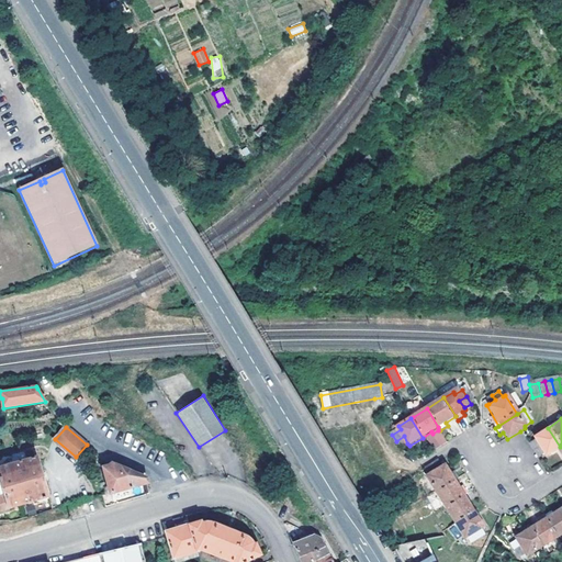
[(560,447),(548,428),(535,436),(537,439),(541,446),(534,451),(537,458),(546,452),(547,456),(553,451),(560,447)]
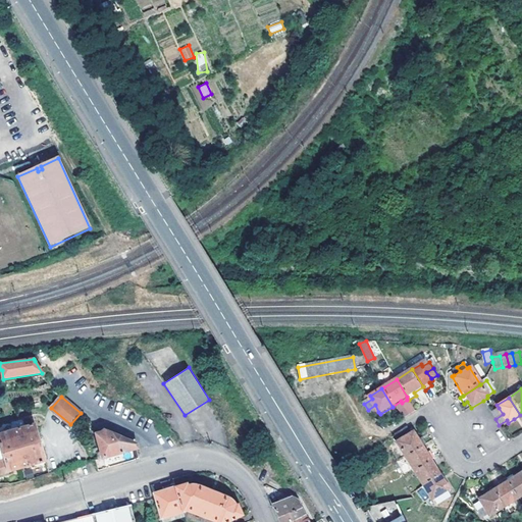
[(378,412),(375,405),(368,410),(372,416),(378,412)]
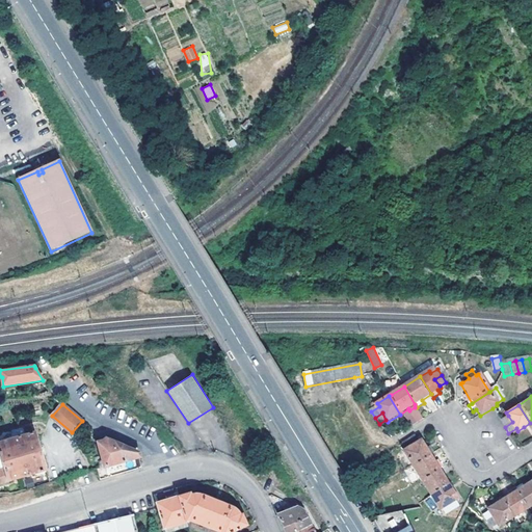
[(508,416),(501,420),(505,427),(512,422),(508,416)]
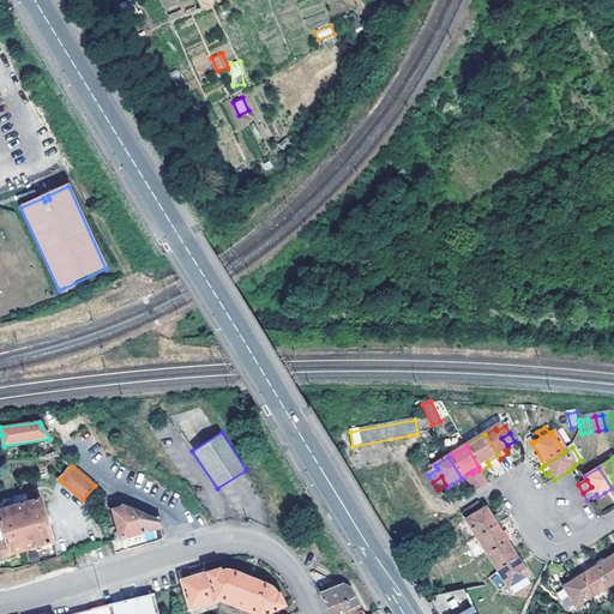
[(0,560),(53,546),(41,503),(0,511),(0,527),(4,543),(0,543),(0,560)]
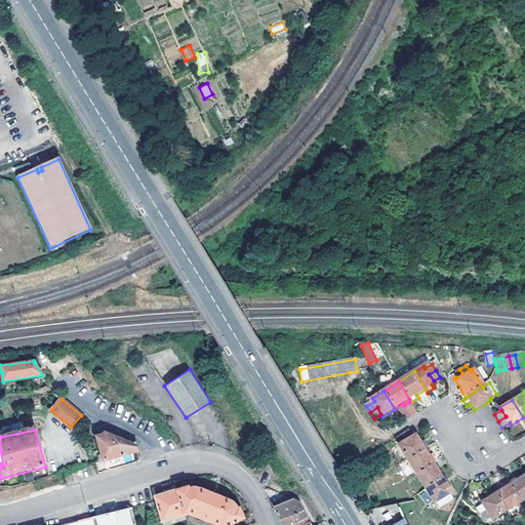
[(106,432),(94,436),(103,461),(135,451),(136,446),(106,432)]
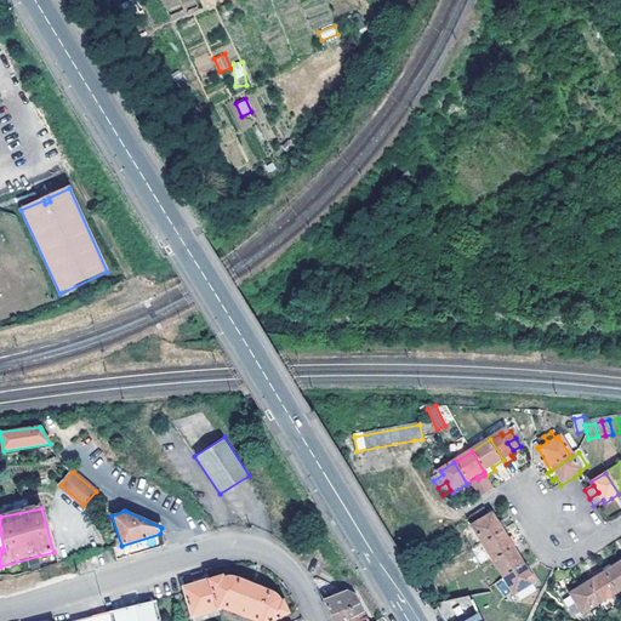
[(483,546),(505,534),(500,527),(491,516),(486,512),(485,511),(479,514),(483,522),(472,528),(483,546)]
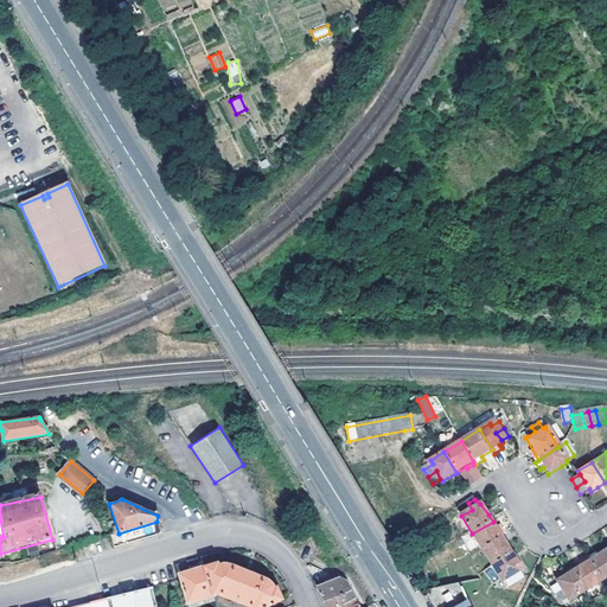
[(461,516),(472,510),(468,503),(460,509),(459,510),(461,516)]
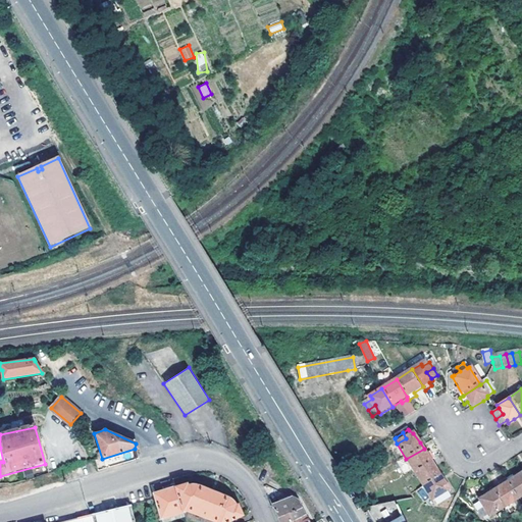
[(416,474),(433,463),(436,461),(432,455),(429,457),(424,449),(406,459),(416,474)]
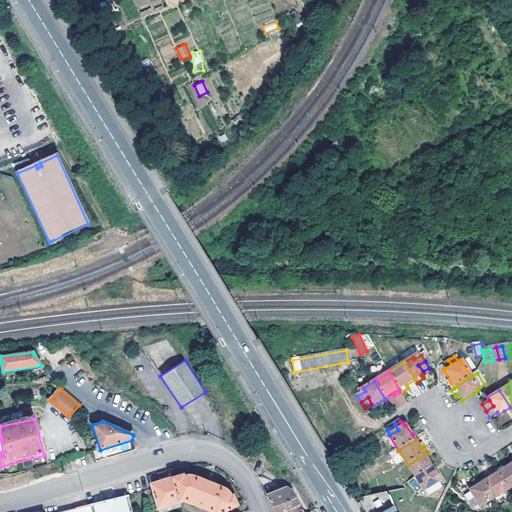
[(415,478),(433,467),(429,461),(425,454),(408,465),(415,478)]
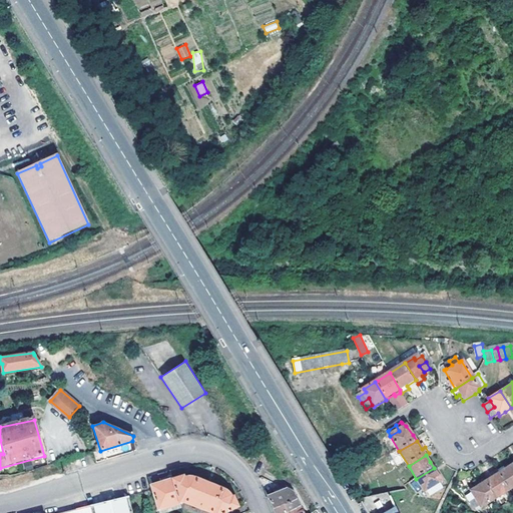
[(501,473),(512,489),(512,464),(507,469),(501,473)]
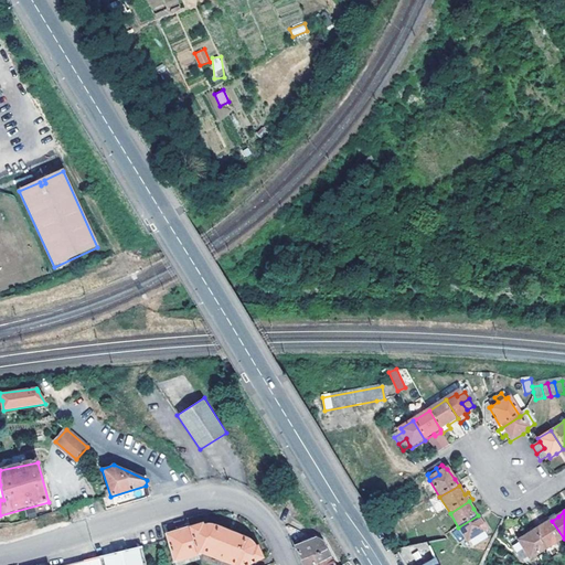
[(478,515),(458,528),(460,531),(468,543),(471,541),(486,533),(484,531),(487,529),(482,522),(478,515)]
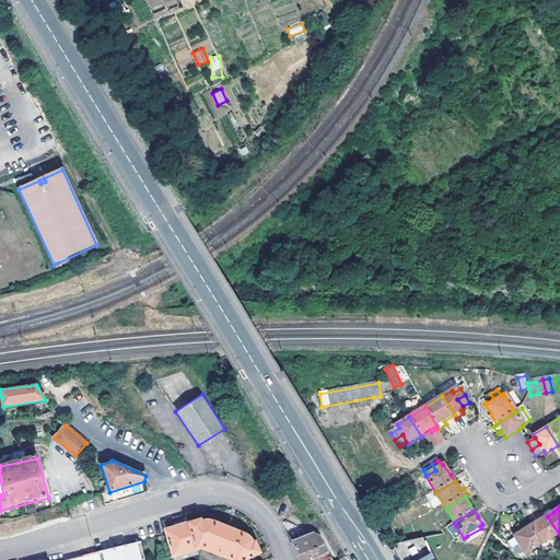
[(559,534),(547,516),(539,521),(532,526),(544,545),(559,534)]
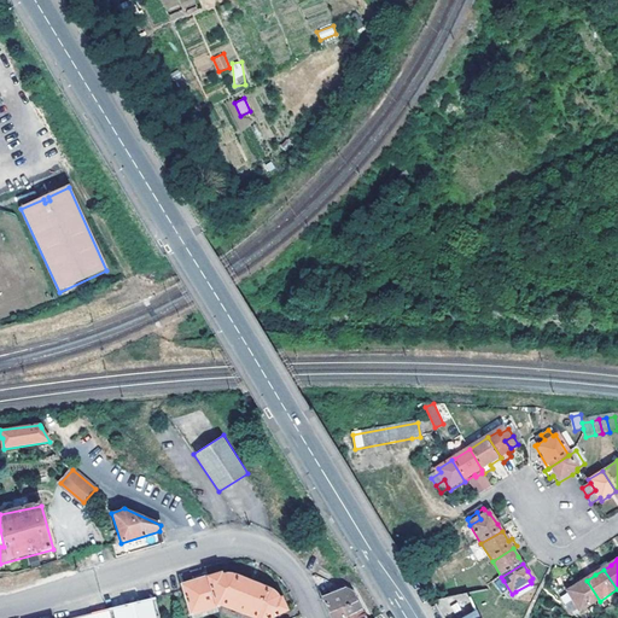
[(222,607),(248,613),(258,617),(270,617),(287,612),(281,595),(275,596),(261,586),(237,576),(222,577),(221,573),(209,576),(217,608),(222,607)]
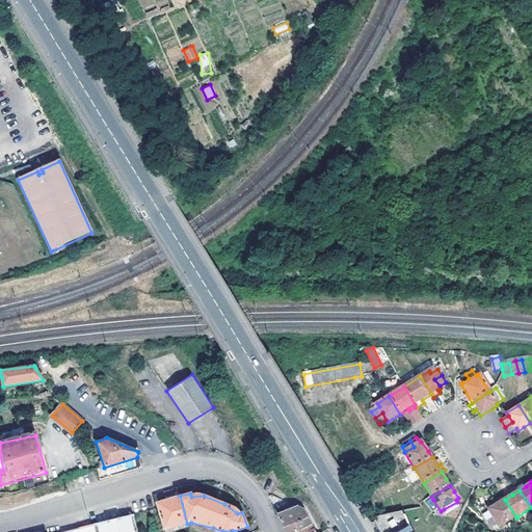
[(274,494),(268,497),(275,510),(286,505),(274,494)]
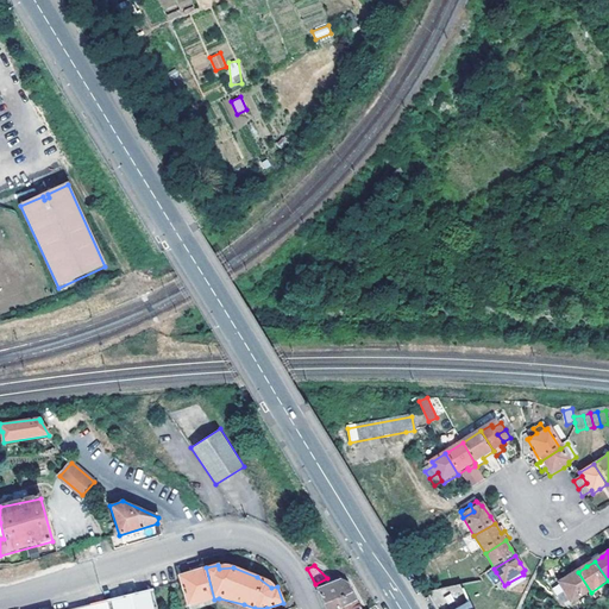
[(192,571),(181,572),(182,577),(188,604),(214,600),(206,567),(192,571)]
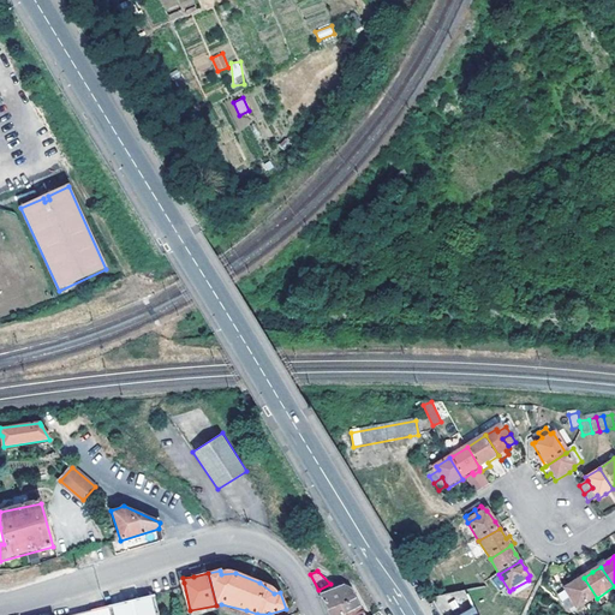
[(575,613),(597,598),(584,578),(581,574),(571,581),(562,587),(563,590),(563,591),(566,595),(569,602),(563,605),(569,614),(574,610),(575,613)]
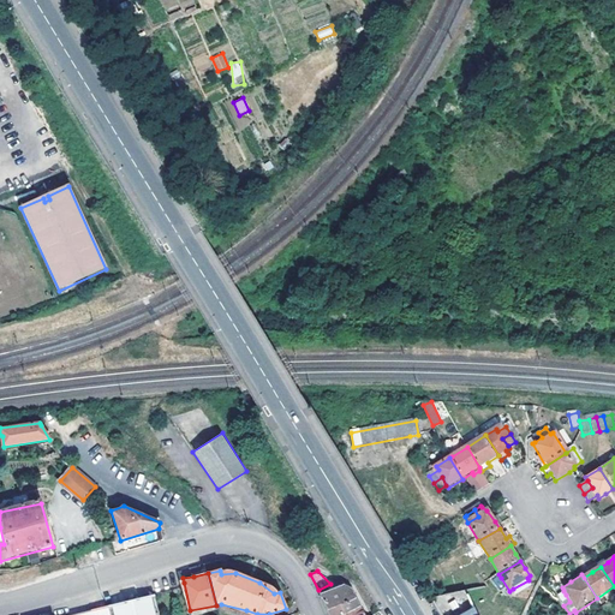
[(529,580),(513,589),(517,593),(531,585),(529,580)]
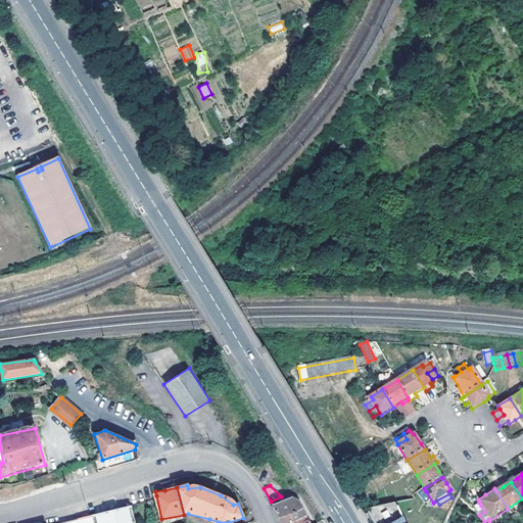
[(284,505),(274,509),(276,513),(279,519),(303,510),(294,500),(283,503),(284,505)]
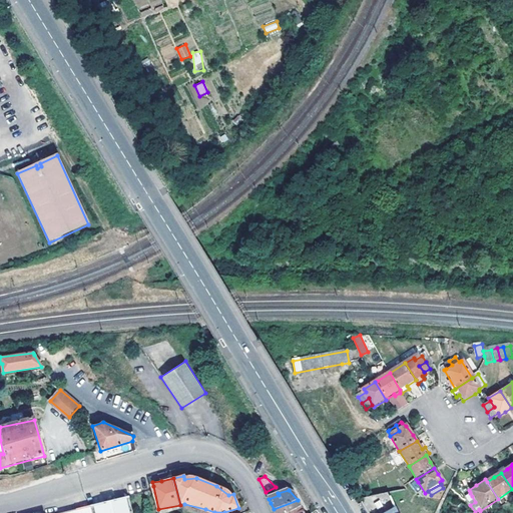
[(470,505),(475,502),(472,496),(466,499),(470,505)]
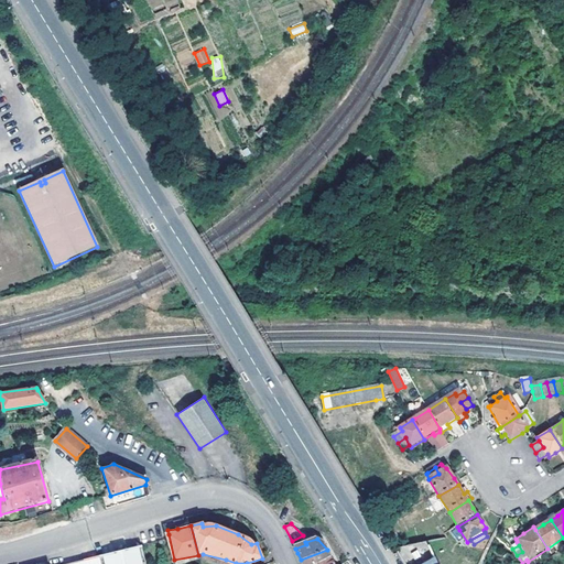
[(148,563),(144,548),(111,554),(102,556),(71,563),(148,563)]
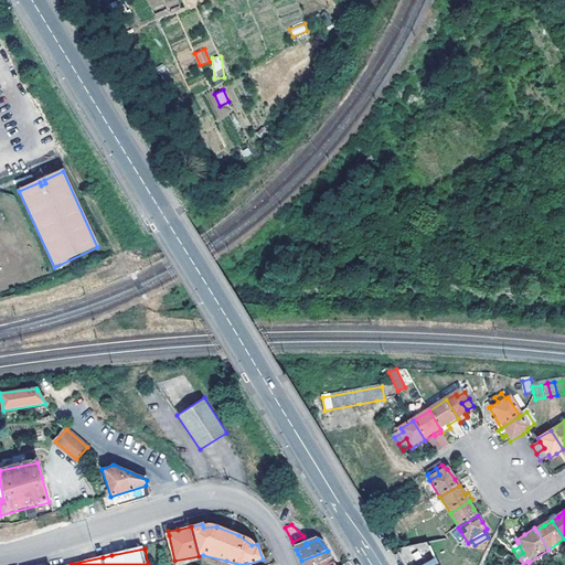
[(435,564),(428,550),(418,554),(420,564),(435,564)]
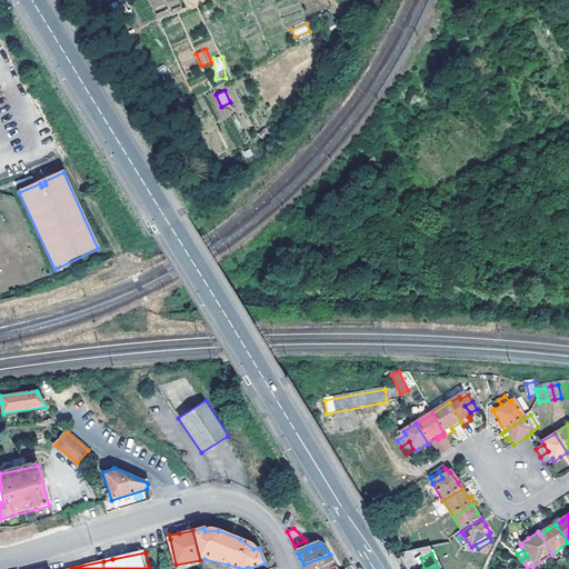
[(306,568),(323,568),(336,566),(330,555),(303,565),(306,568)]
